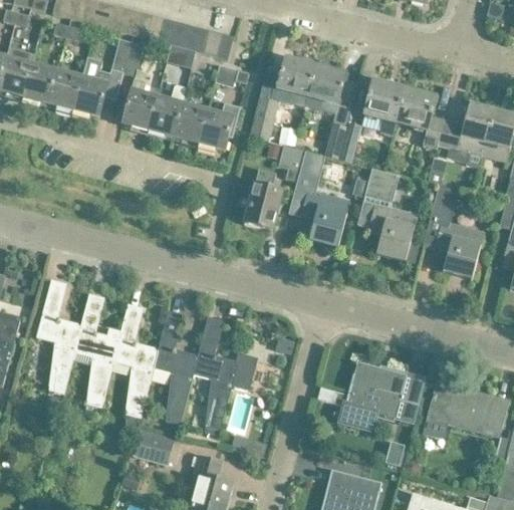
[(45,11),(48,0),(15,0),(14,3),(45,11)]
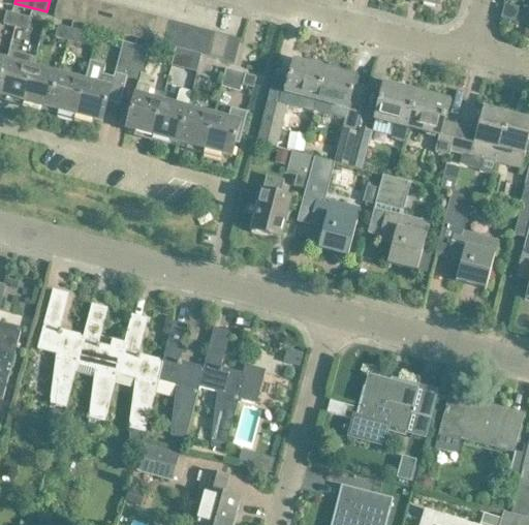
[(66,17),(70,0),(57,0),(54,13),(66,17)]
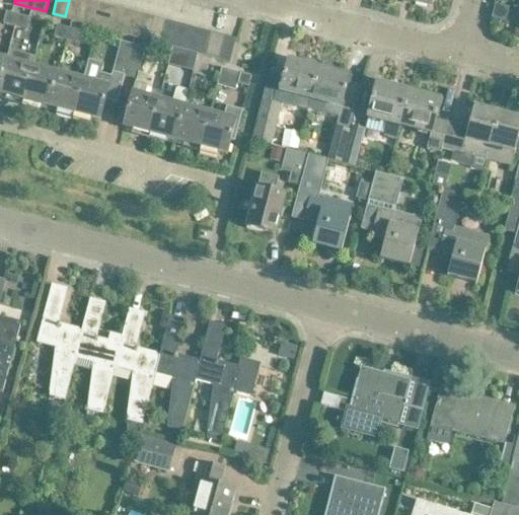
[(76,19),(81,0),(69,0),(65,16),(76,19)]
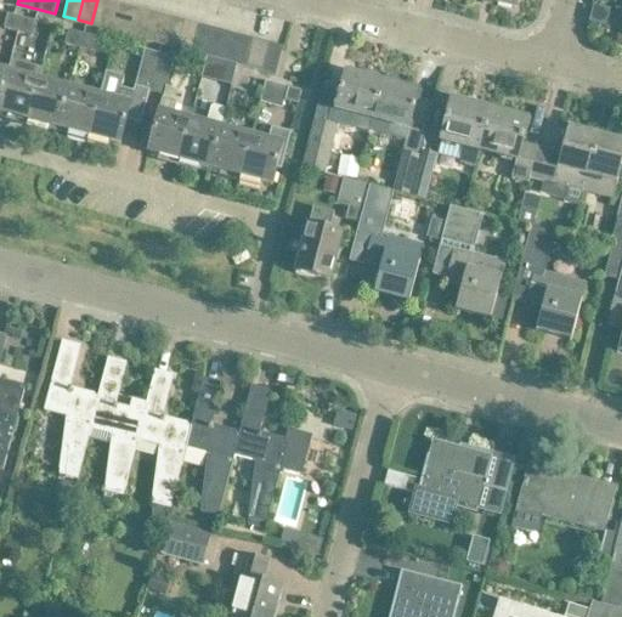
[(106,27),(113,0),(97,0),(91,23),(106,27)]
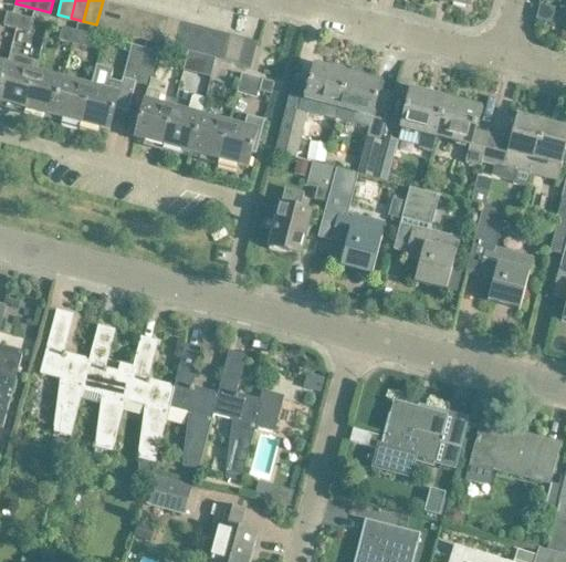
[(109,29),(116,2),(107,0),(103,0),(96,24),(109,29)]
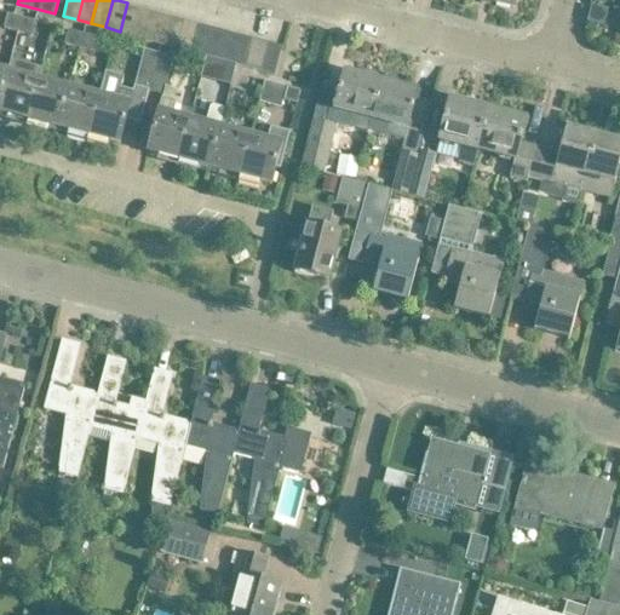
[(133,35),(141,6),(127,3),(120,32),(133,35)]
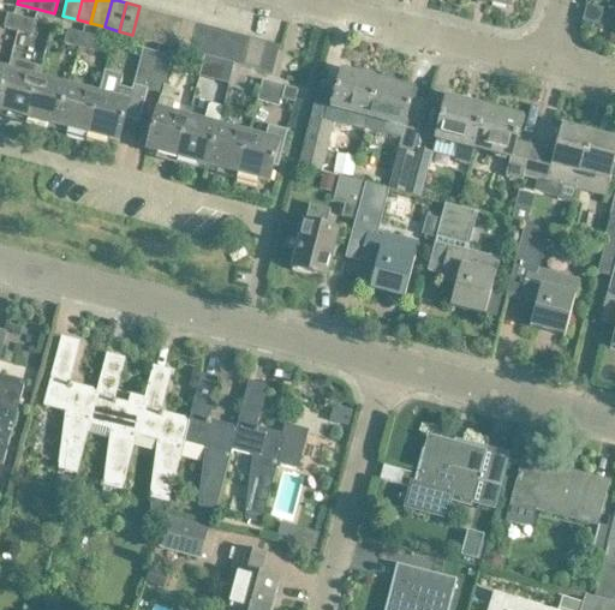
[(147,39),(154,11),(139,6),(132,35),(147,39)]
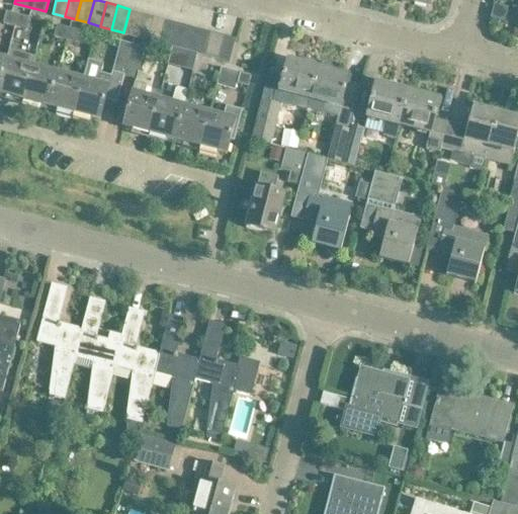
[(15,23),(18,12),(6,9),(3,20),(15,23)]
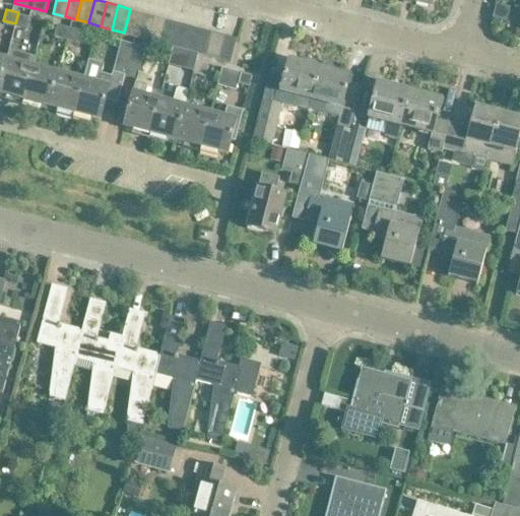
[(136,36),(142,12),(130,9),(124,33),(136,36)]
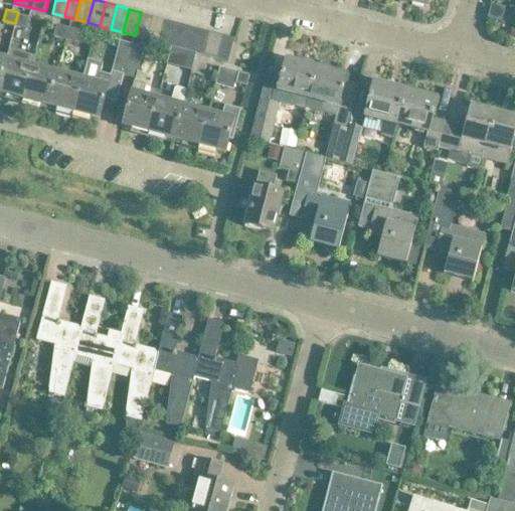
[(27,26),(30,15),(18,12),(15,23),(27,26)]
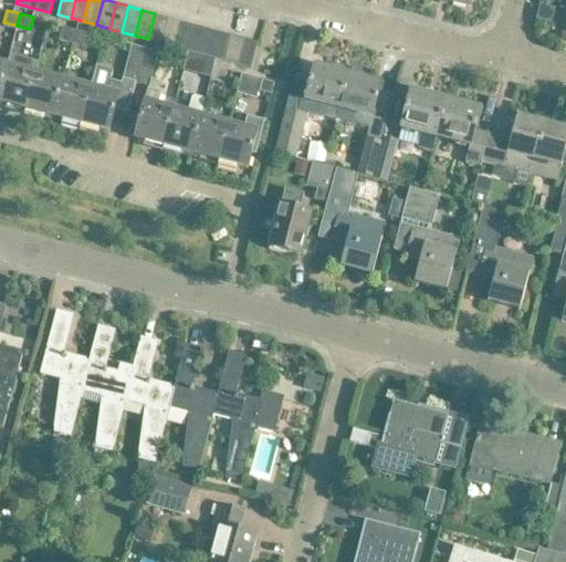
[(160,42),(167,17),(155,13),(148,39),(160,42)]
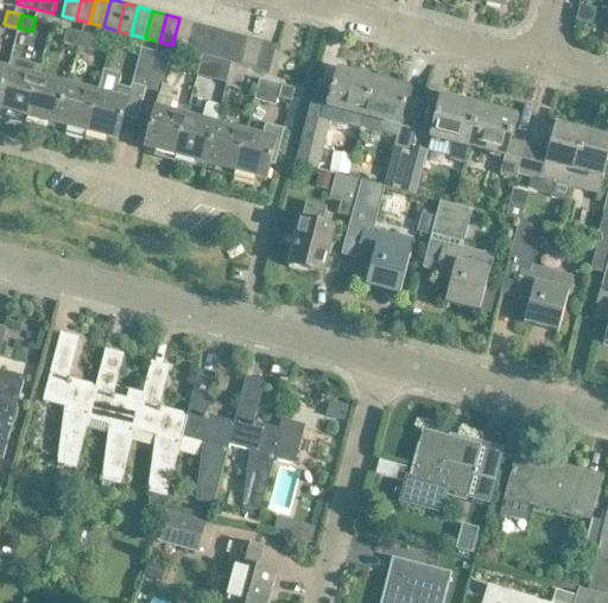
[(187,49),(194,21),(179,18),(172,45),(187,49)]
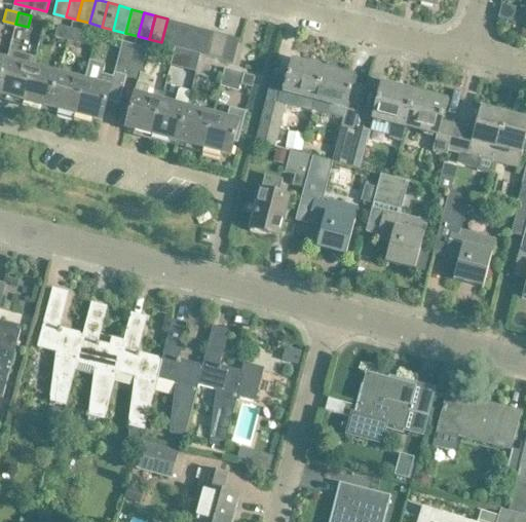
[(173,45),(180,22),(167,19),(161,42),(173,45)]
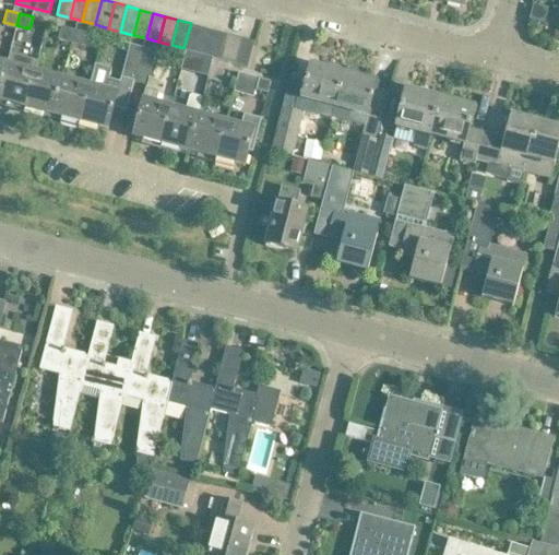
[(197,51),(203,26),(191,23),(183,48),(197,51)]
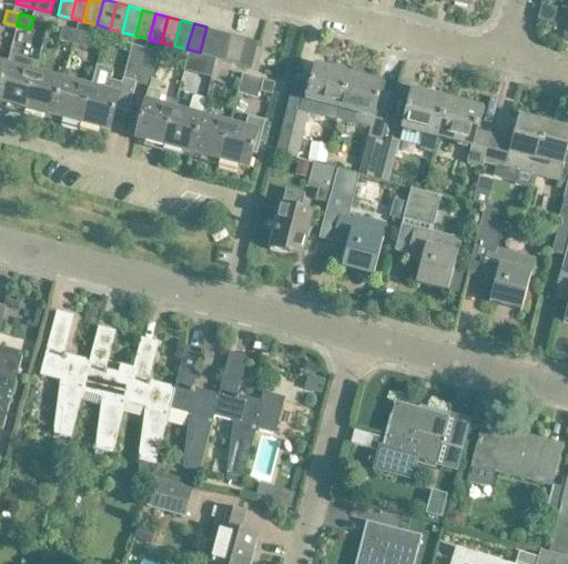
[(72,41),(77,28),(62,24),(59,38),(72,41)]
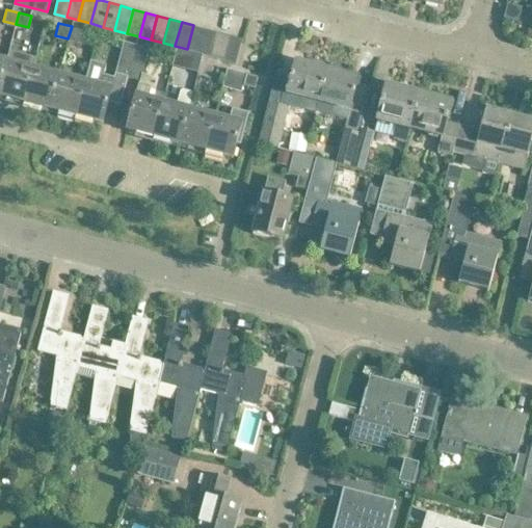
[(200,52),(206,28),(193,25),(187,49),(200,52)]
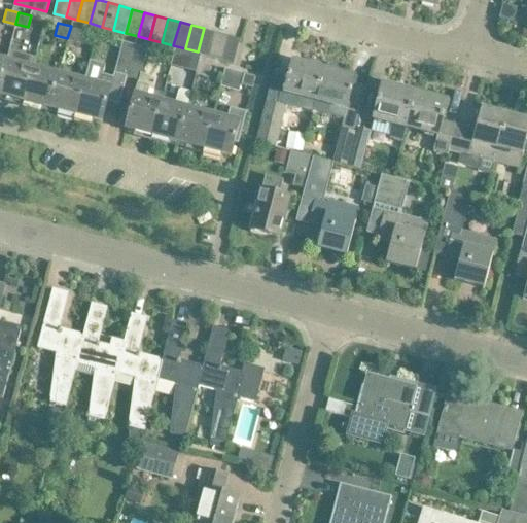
[(83,29),(71,26),(67,38),(80,41),(83,29)]
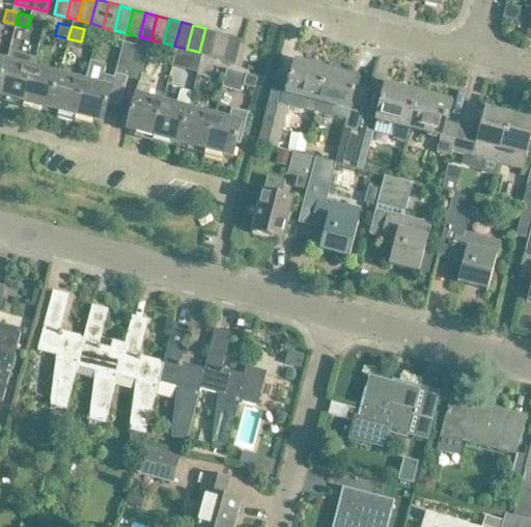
[(211,55),(218,31),(205,28),(199,52),(211,55)]
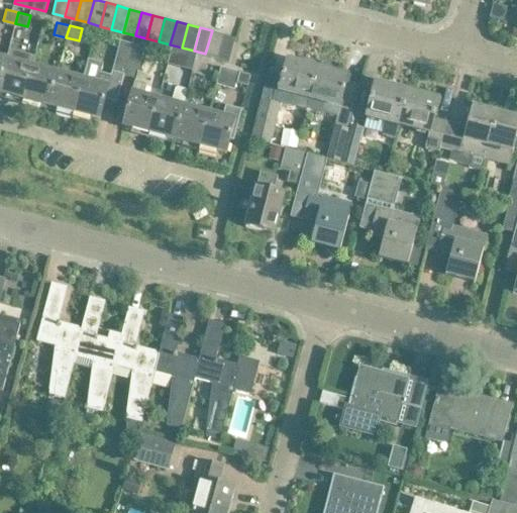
[(217,57),(223,33),(212,30),(205,54),(217,57)]
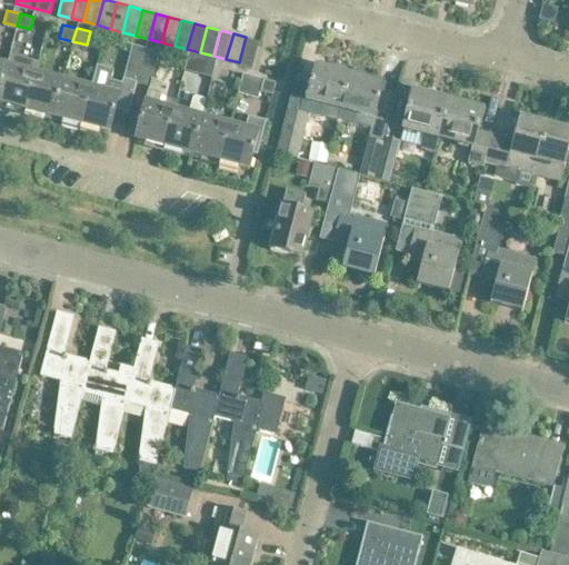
[(252,66),(259,40),(246,37),(239,62),(252,66)]
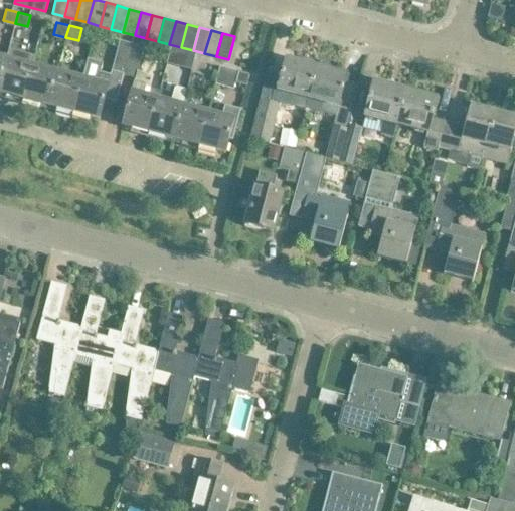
[(117,100),(124,73),(132,42),(120,38),(111,73),(100,70),(103,61),(89,57),(83,76),(73,113),(91,117),(91,115),(100,118),(105,97),(117,100)]
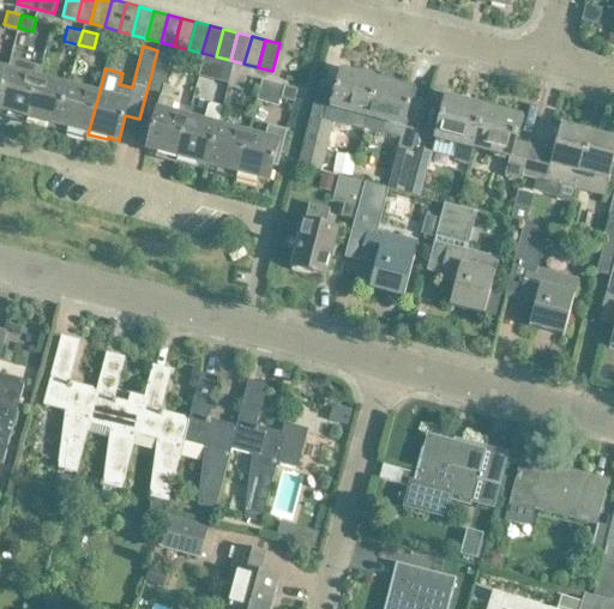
[(170,54),(157,50),(148,88),(161,91),(170,54)]
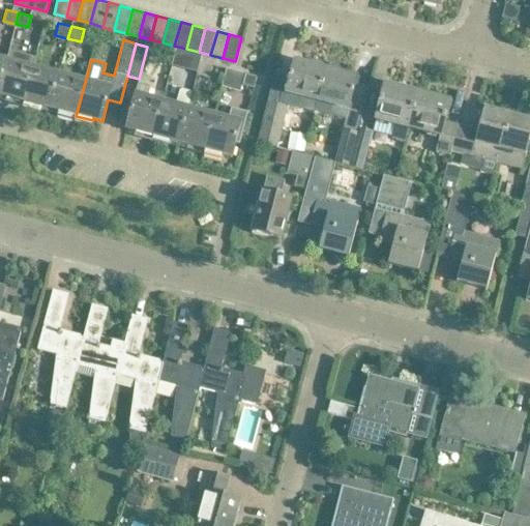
[(23,103),(33,65),(7,58),(0,87),(0,93),(4,95),(3,97),(23,103)]
